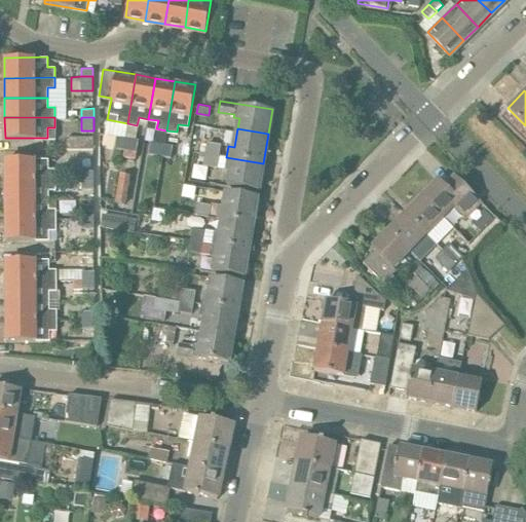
[(123,147),(125,136),(117,134),(114,146),(123,147)]
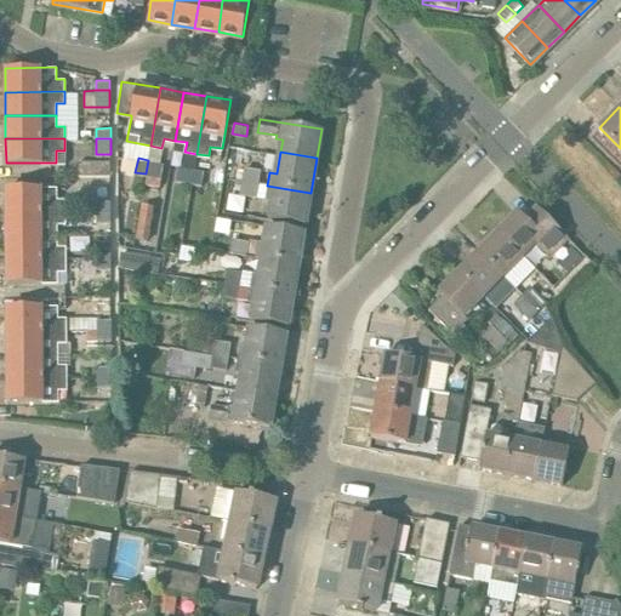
[(79,174),(110,174),(110,159),(79,160),(79,174)]
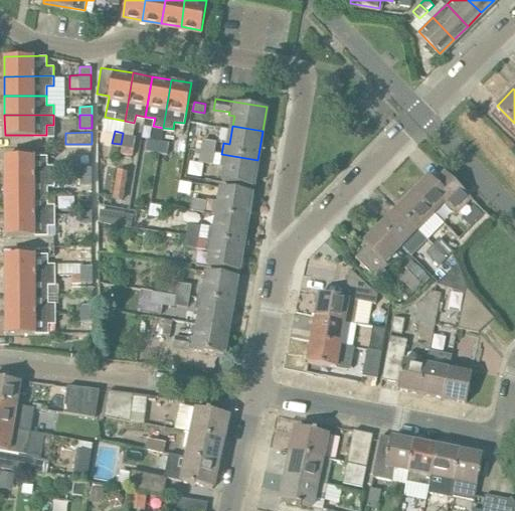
[(135,135),(123,133),(121,144),(120,152),(132,154),(135,135)]
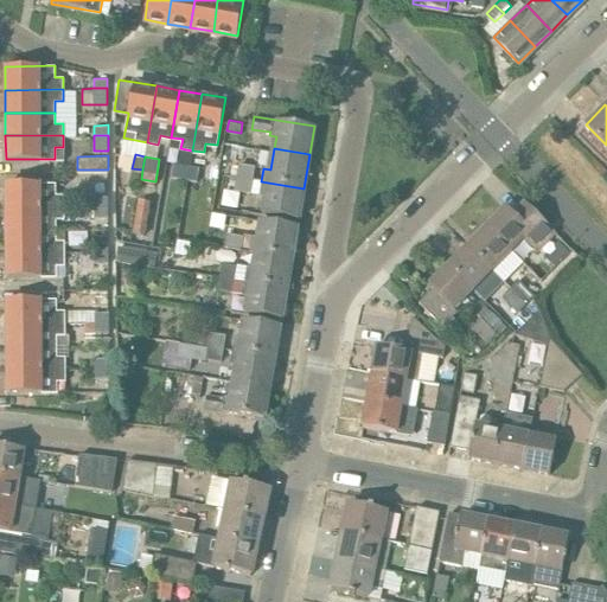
[(173,175),(189,178),(191,164),(176,161),(173,175)]
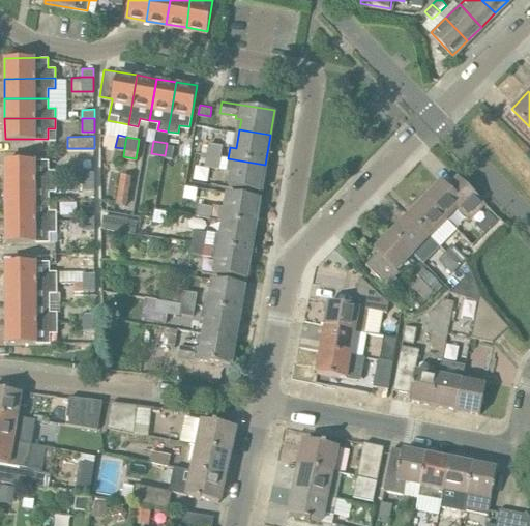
[(209,141),(207,155),(221,157),(223,143),(209,141)]
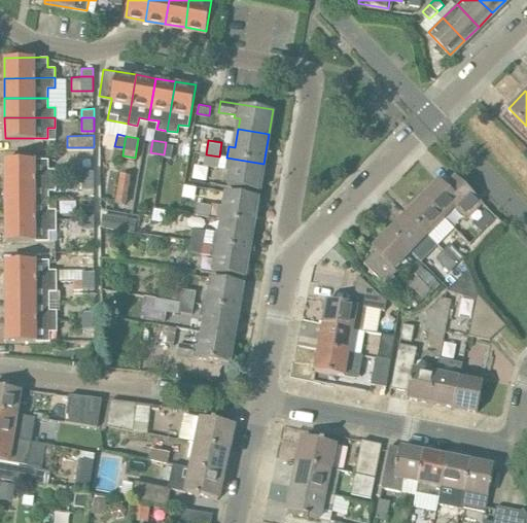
[(277,141),(269,148),(278,159),(286,150),(281,145),(277,141)]
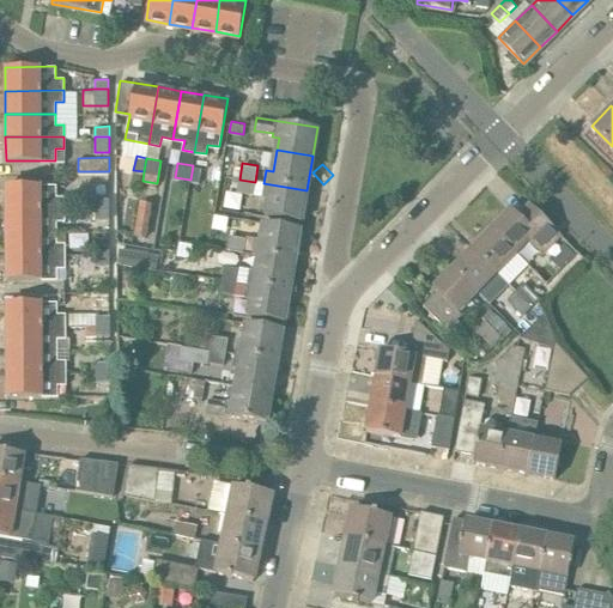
[(193,165),(190,180),(199,181),(201,166),(193,165)]
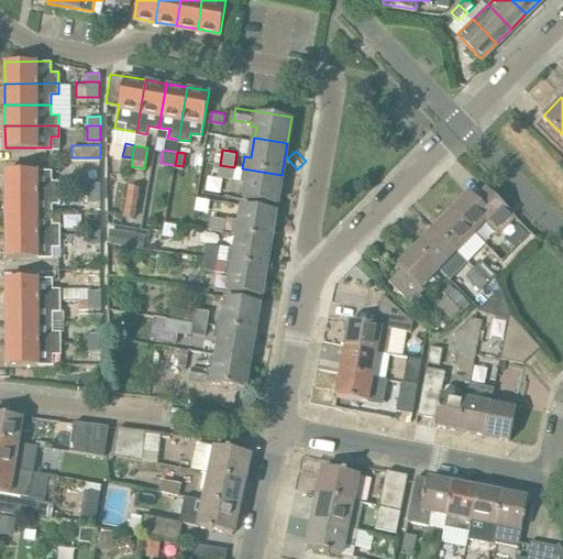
[(234,167),(220,165),(218,175),(232,177),(234,167)]
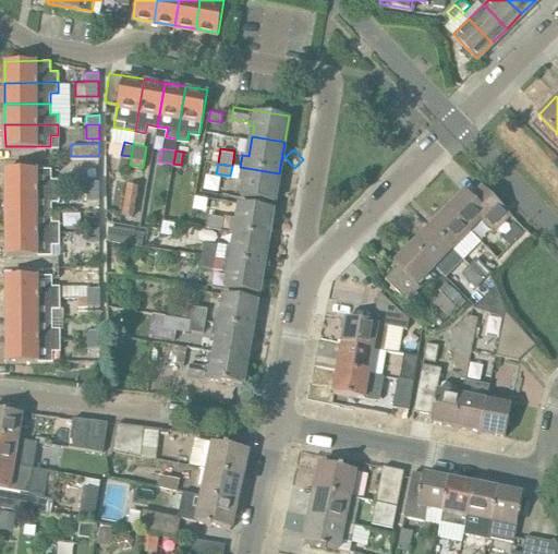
[(279,173),(240,167),(239,179),(244,180),(241,195),(275,201),(279,173)]
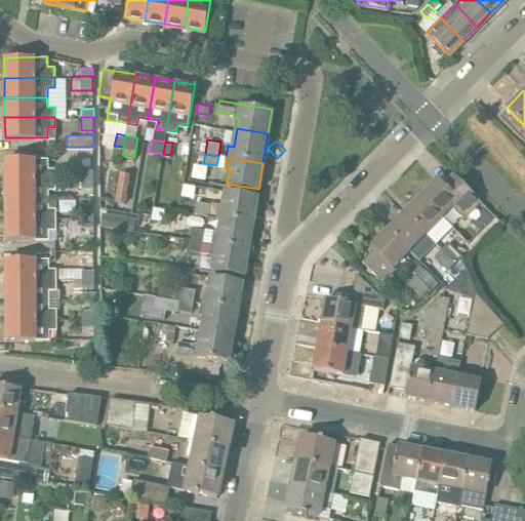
[(5,158),(5,178),(55,177),(55,167),(47,167),(47,158),(5,158)]
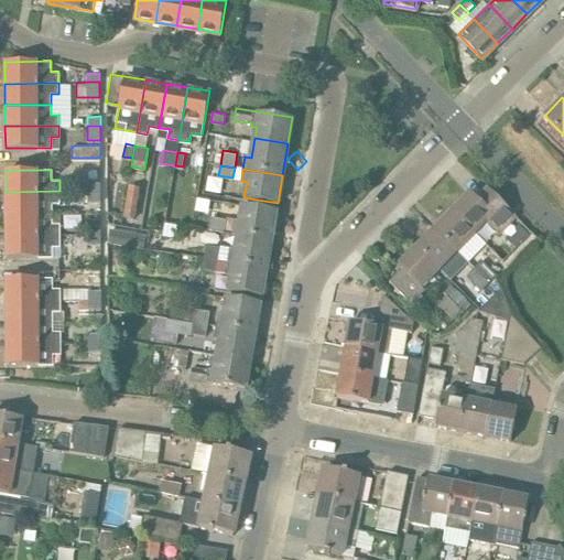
[(87,182),(87,191),(100,191),(100,181),(87,182)]
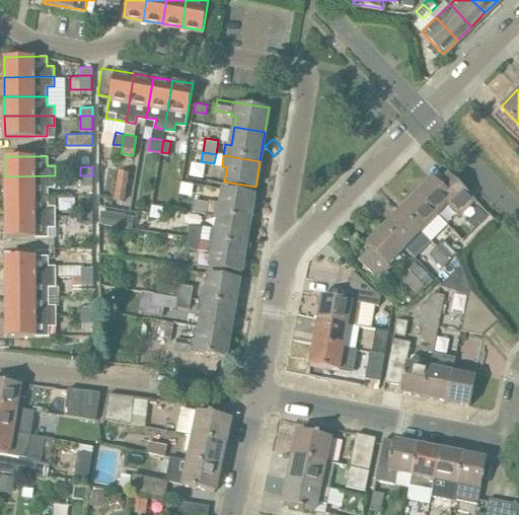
[(124,200),(129,171),(119,169),(114,198),(124,200)]
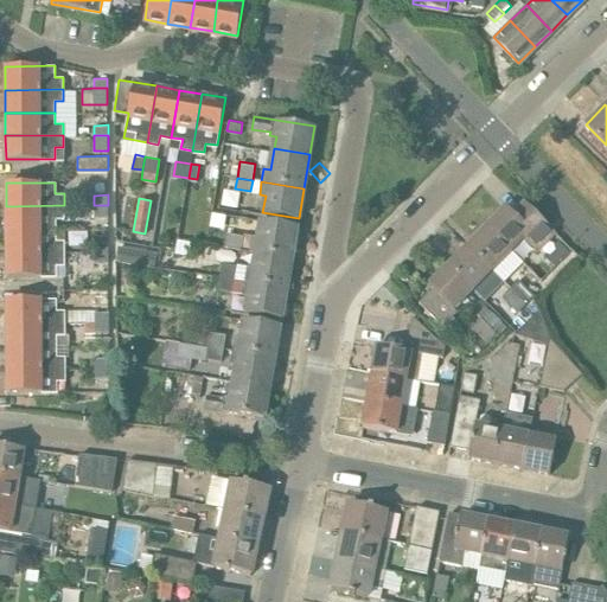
[(64,205),(6,206),(6,229),(56,229),(64,229),(64,205)]
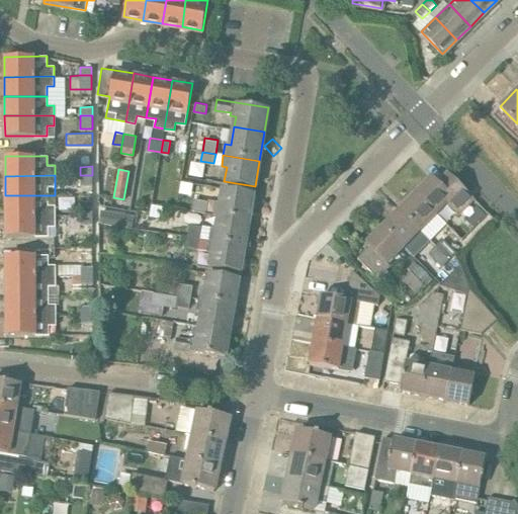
[(92,175),(80,175),(80,184),(92,184),(92,175)]
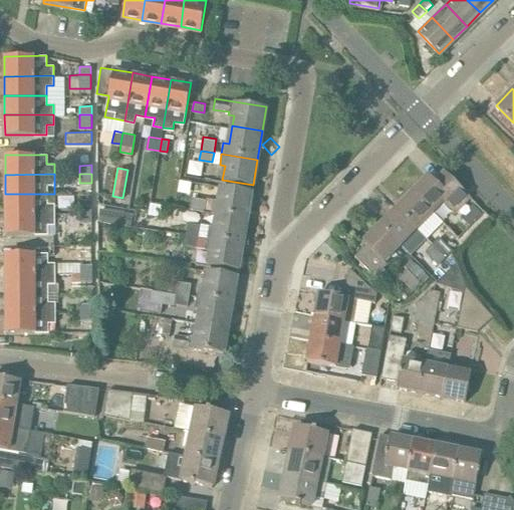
[(430,174),(414,190),(434,209),(450,193),(430,174)]
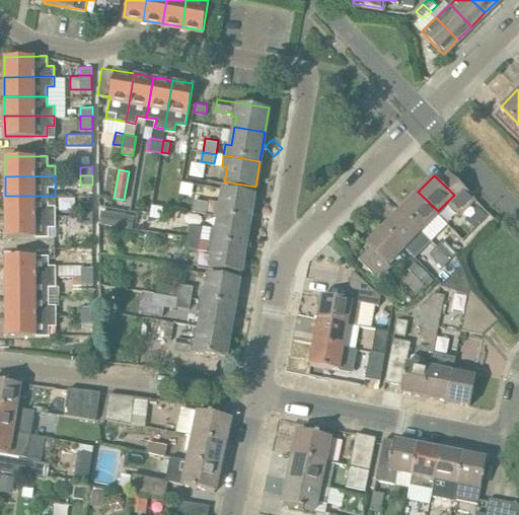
[(214,215),(219,215),(249,221),(254,192),(224,187),(221,202),(216,201),(214,215)]
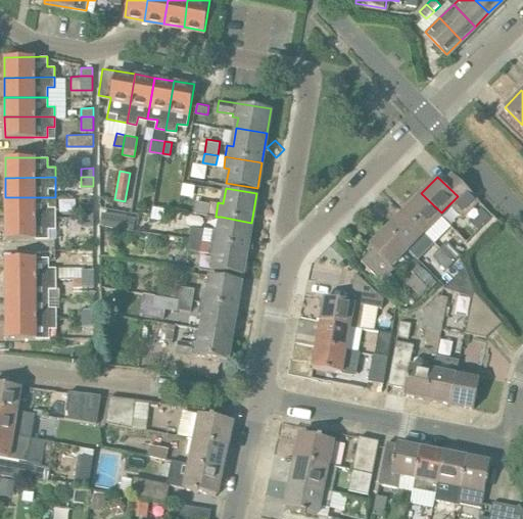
[(441,213),(421,193),(405,209),(425,230),(441,213)]
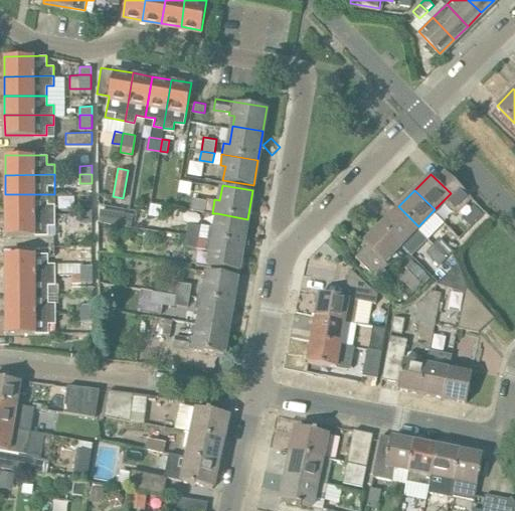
[(47,194),(5,194),(5,214),(54,214),(54,204),(47,204),(47,194)]
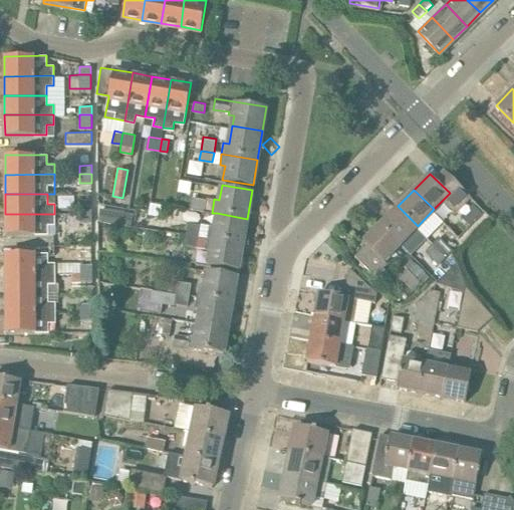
[(204,209),(206,199),(193,196),(190,206),(204,209)]
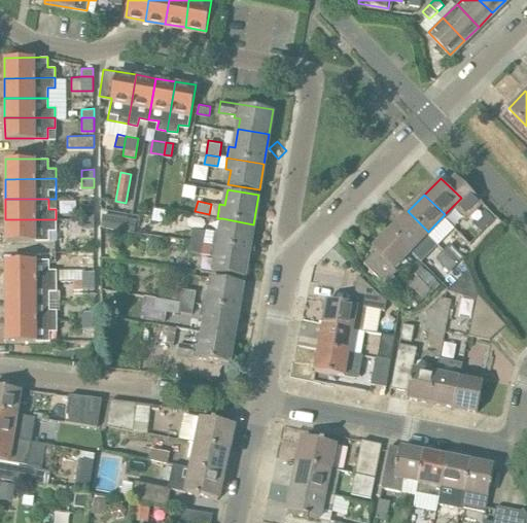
[(81,210),(81,218),(94,217),(94,209),(81,210)]
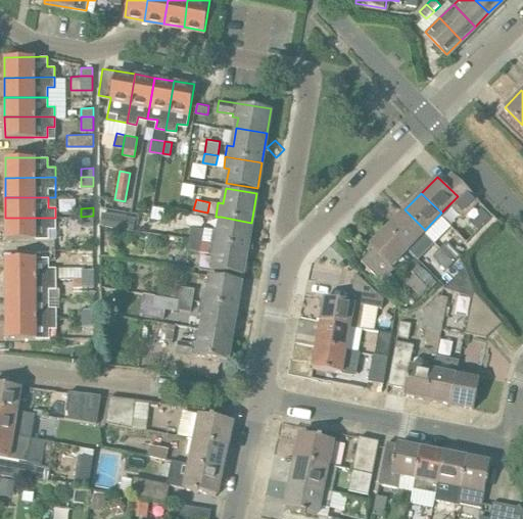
[(425,230),(405,209),(387,226),(408,247),(425,230)]
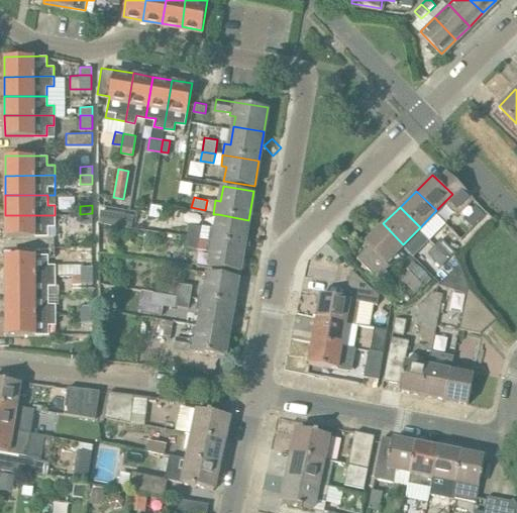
[(116,224),(119,213),(101,209),(99,220),(116,224)]
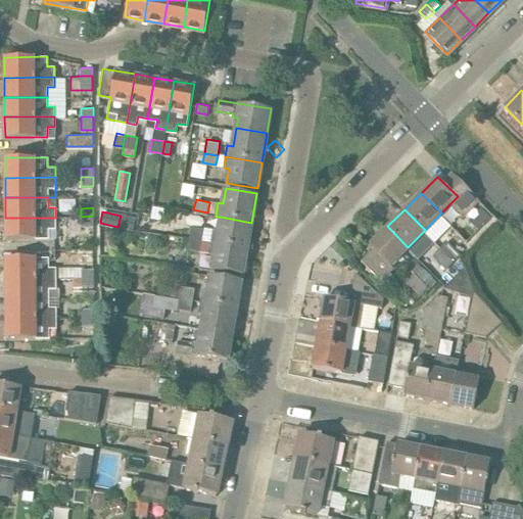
[(93,216),(81,217),(81,225),(93,225),(93,216)]
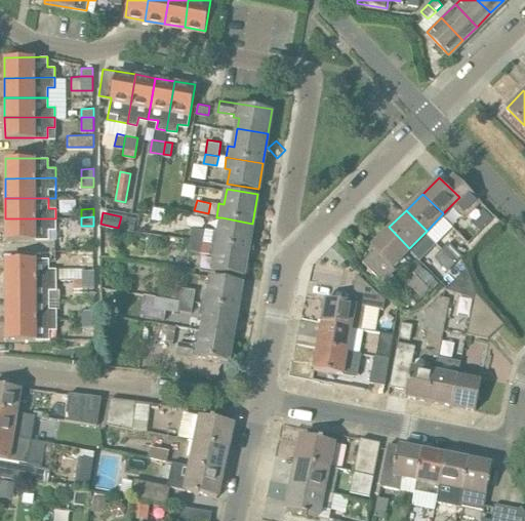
[(252,224),(221,217),(219,232),(214,231),(212,242),(248,248),(252,224)]
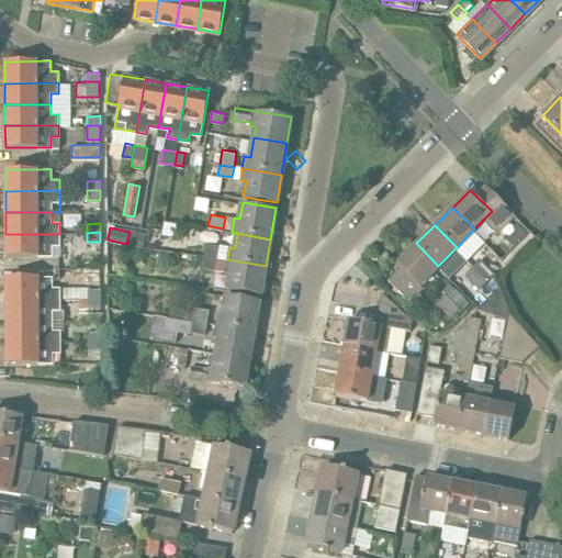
[(59,234),(6,234),(6,257),(52,256),(52,245),(59,245),(59,234)]
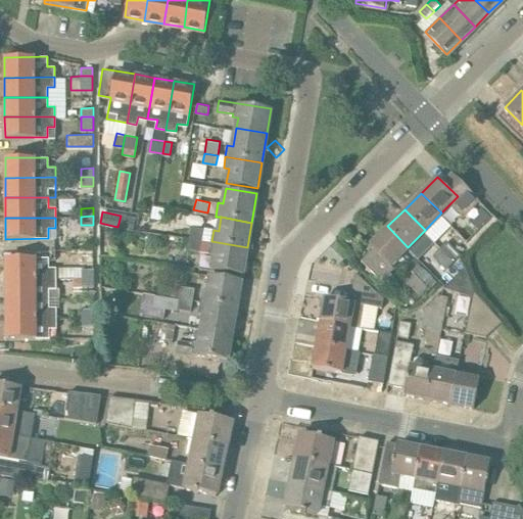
[(189,236),(202,239),(204,227),(192,225),(189,236)]
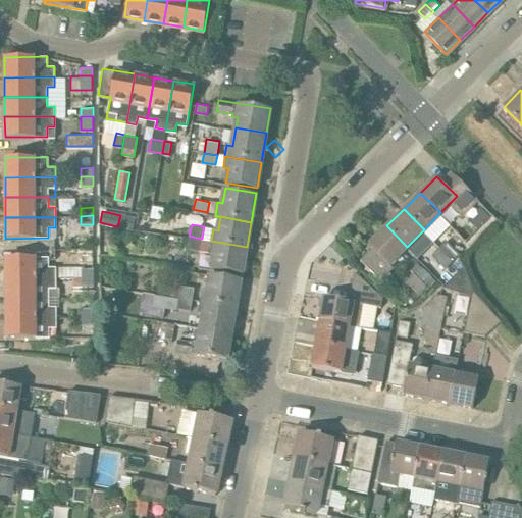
[(390,263),(407,247),(386,225),(369,244),(371,247),(360,258),(381,279),(394,267),(390,263)]
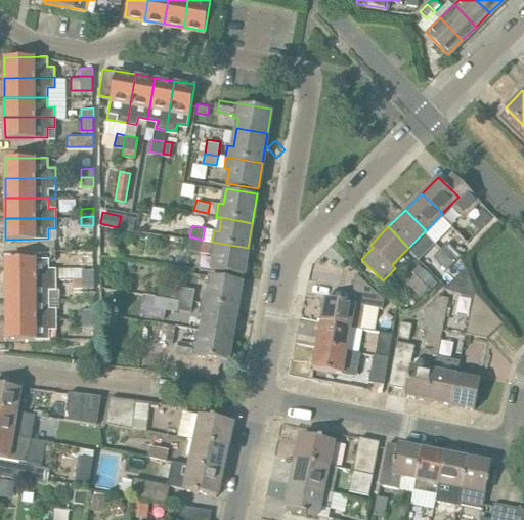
[(203,240),(189,236),(187,249),(201,251),(203,240)]
